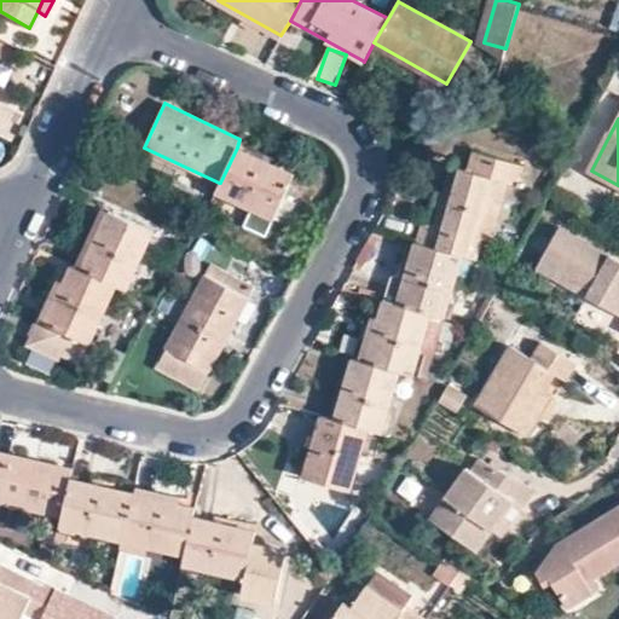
[(294,173),(237,148),(220,183),(219,183),(215,192),(273,219),(294,173)]
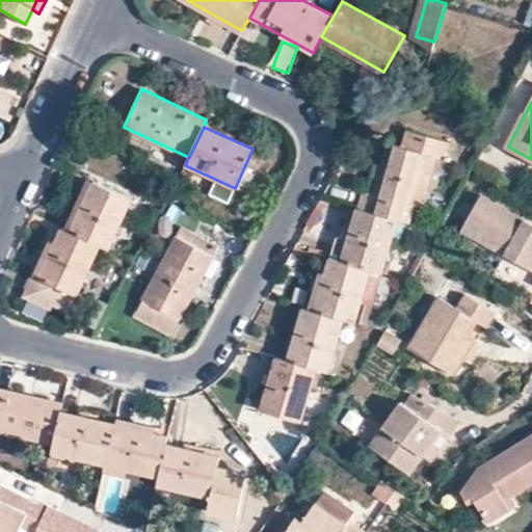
[(358,208),(398,220),(407,223),(413,206),(414,205),(429,155),(436,158),(443,160),(449,142),(406,130),(403,147),(391,142),(373,193),(365,190),(358,208)]
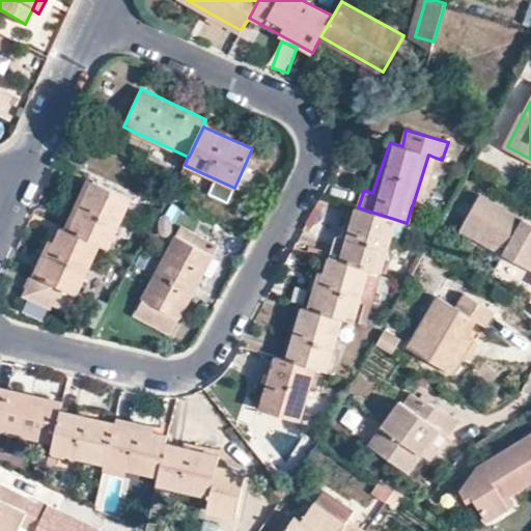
[(421,207),(436,158),(428,155),(413,204),(421,207)]
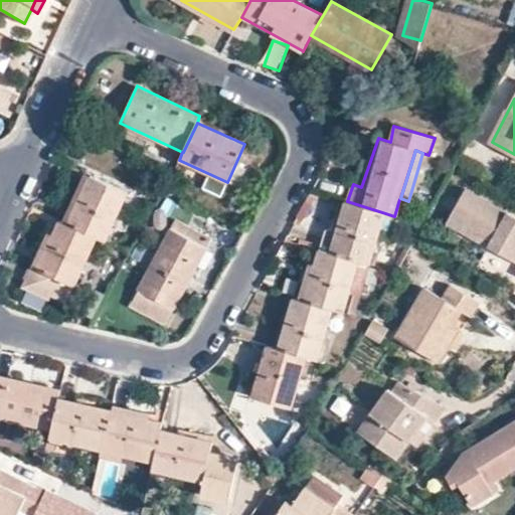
[(90,176),(69,223),(98,237),(106,240),(127,193),(90,176)]
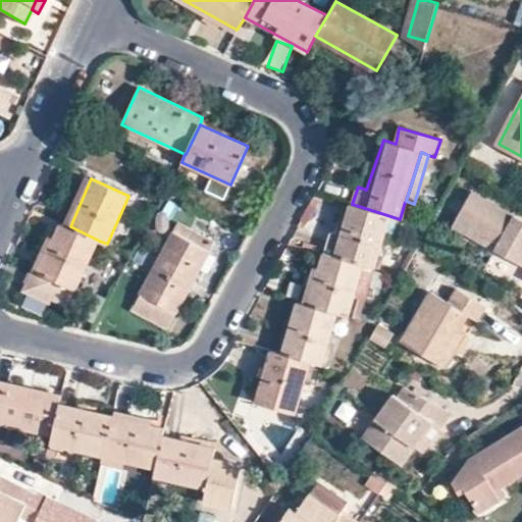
[(521,220),(471,191),(453,225),(494,250),(521,264),(521,220)]
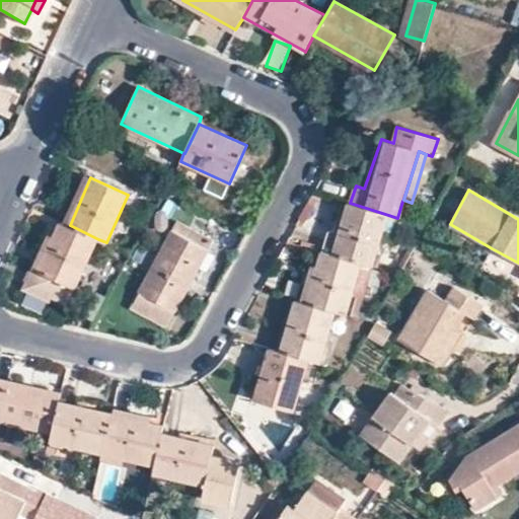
[(334,253),(362,263),(372,266),(388,215),(350,203),(334,253)]
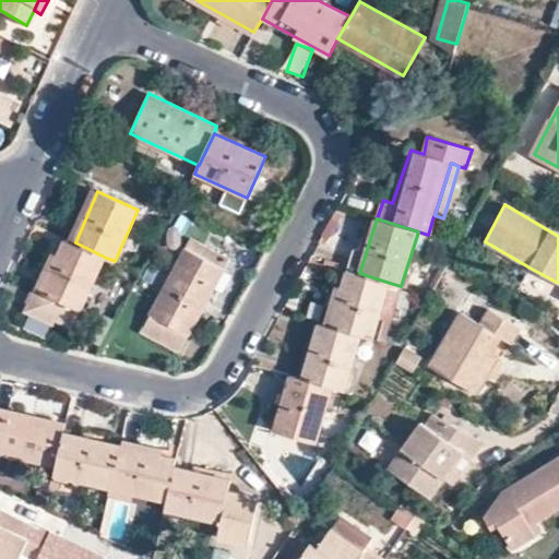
[(106,258),(75,242),(66,238),(58,253),(43,289),(43,290),(36,288),(26,309),(56,322),(58,317),(75,325),(106,258)]
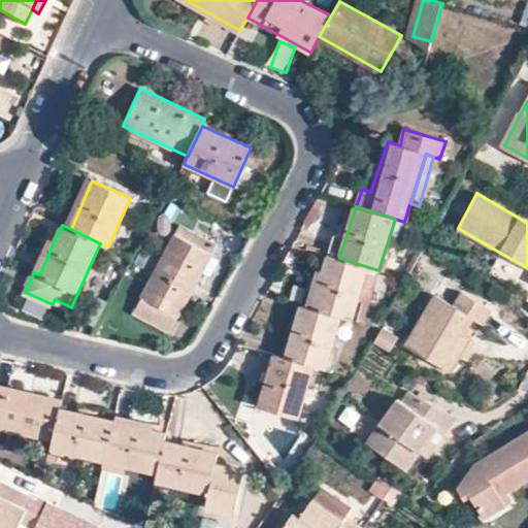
[(133,312),(168,332),(216,244),(179,225),(133,312)]
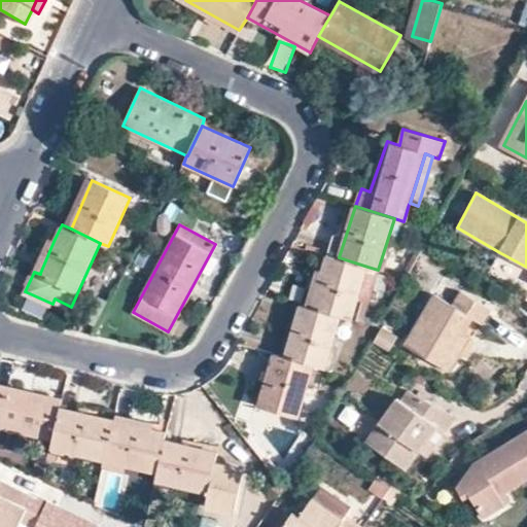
[(49,237),(34,272),(40,274),(40,273),(55,239),(49,237)]
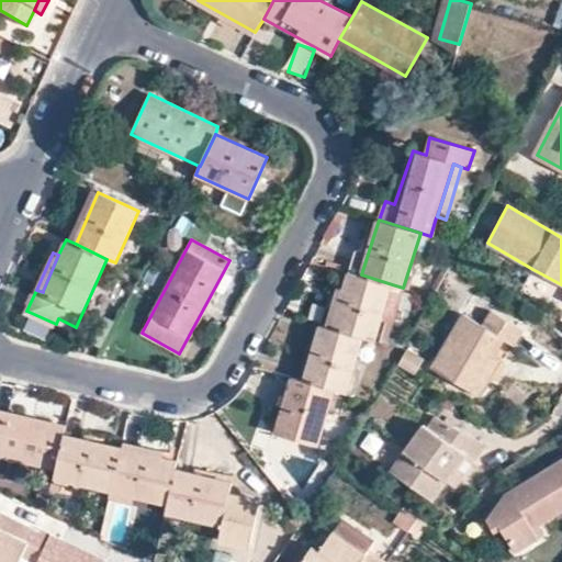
[(381,321),(392,284),(361,274),(349,271),(345,288),(332,326),(364,336),(374,339),(381,321)]
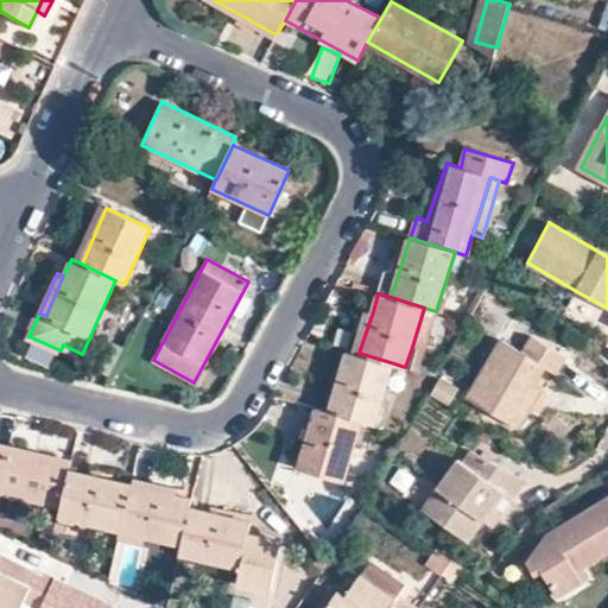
[(435,312),(436,311),(424,308),(412,347),(413,347),(423,349),(424,349),(435,312)]
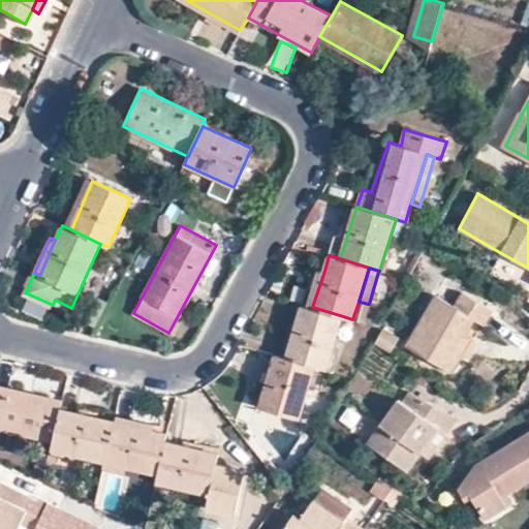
[(318,269),(307,305),(312,307),(324,271),(318,269)]
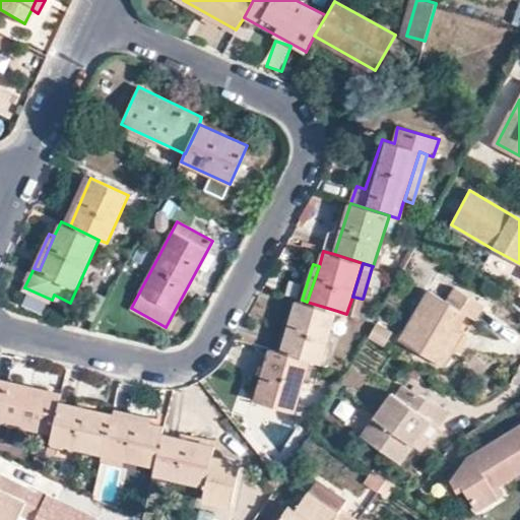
[(474,316),(475,316),(483,304),(456,286),(449,299),(430,288),(400,337),(437,361),(438,360),(465,310),(465,311),(474,316)]
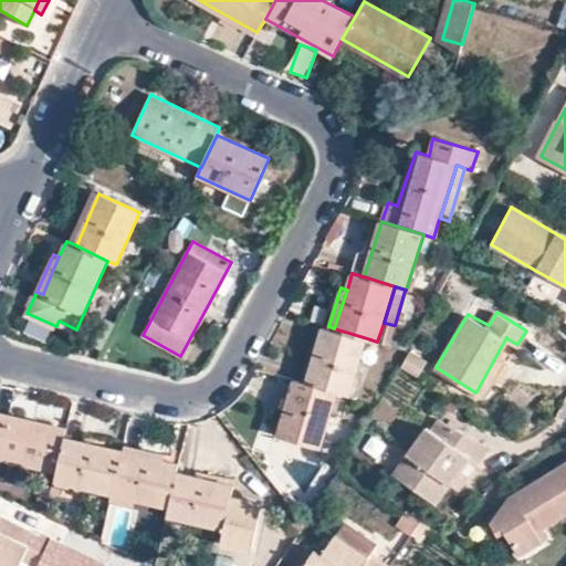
[(367,338),(334,328),(328,326),(324,325),(323,325),(305,383),(337,392),(349,395),(367,338)]
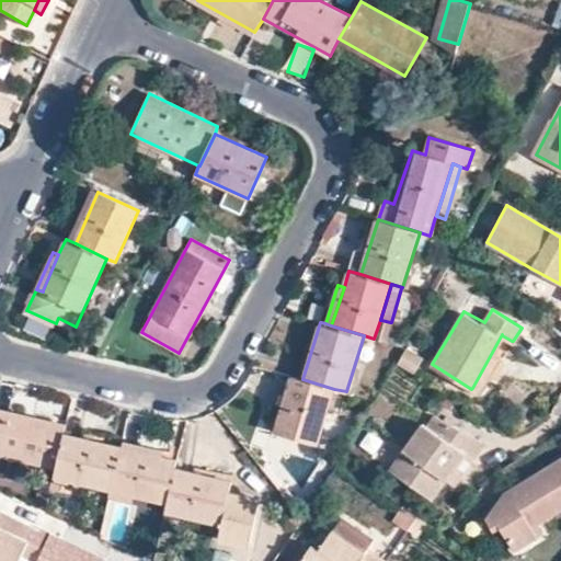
[(481,395),(513,341),(512,341),(502,335),(502,334),(472,388),(471,389),(481,395)]
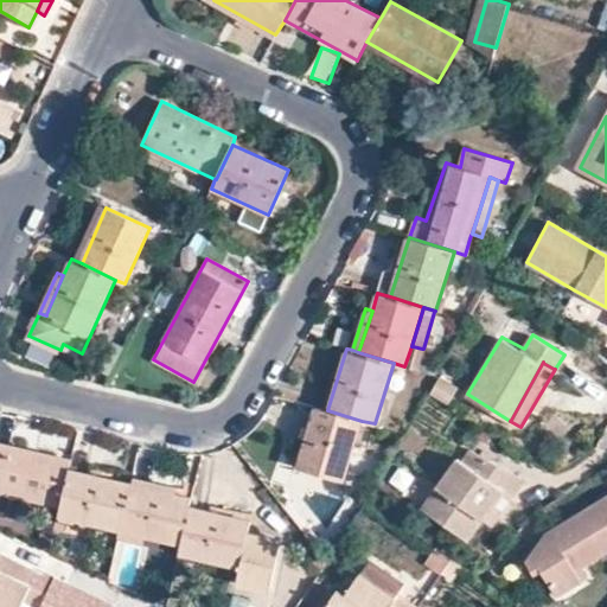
[(441,371),(430,390),(448,401),(460,382),(441,371)]
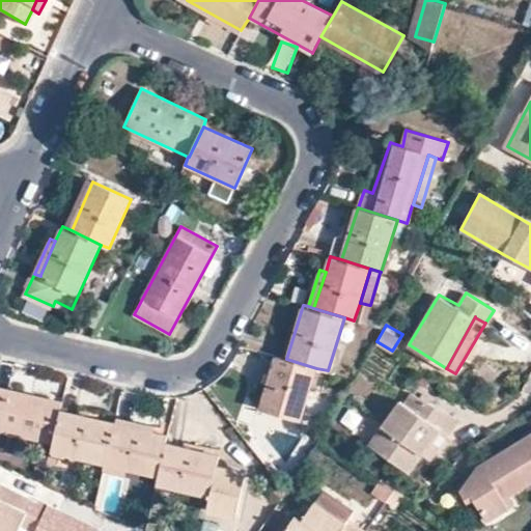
[(316,368),(286,359),(277,356),(276,357),(260,409),(301,420),(316,368)]
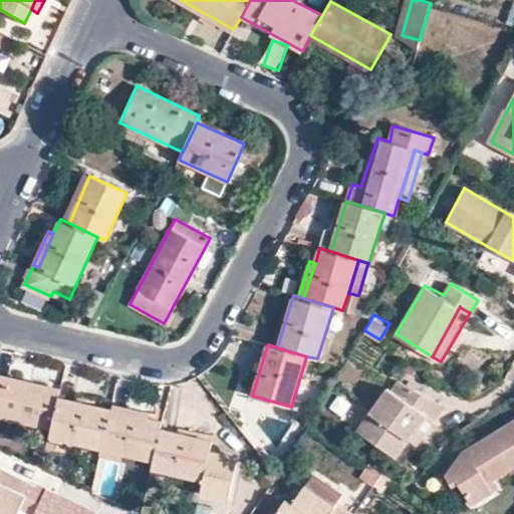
[(0,416),(50,427),(56,398),(58,388),(0,374),(0,416)]
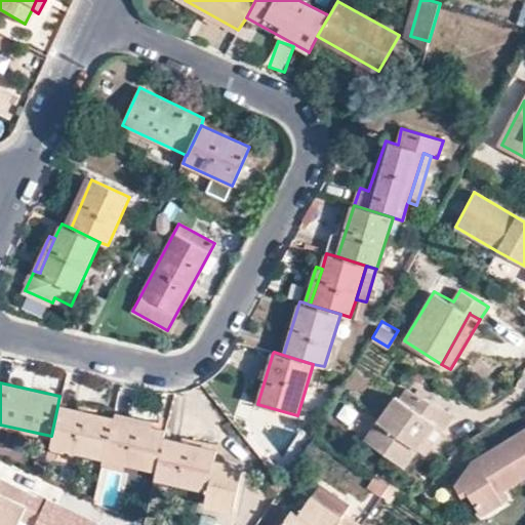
[(434,423),(442,430),(453,414),(408,389),(401,400),(395,396),(364,440),(401,467),(415,447),(433,423),(434,423)]
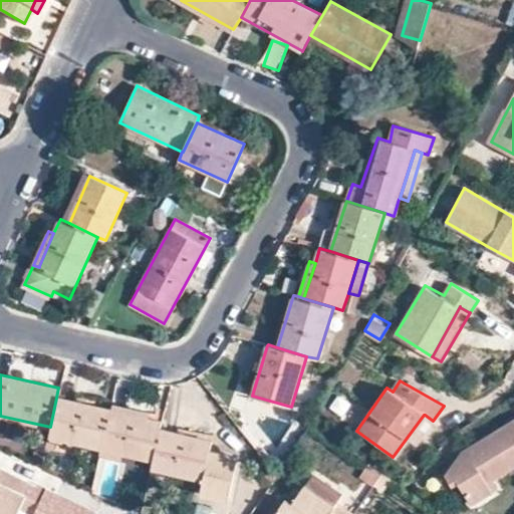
[(56,398),(50,427),(48,437),(100,448),(111,410),(109,410),(56,398)]
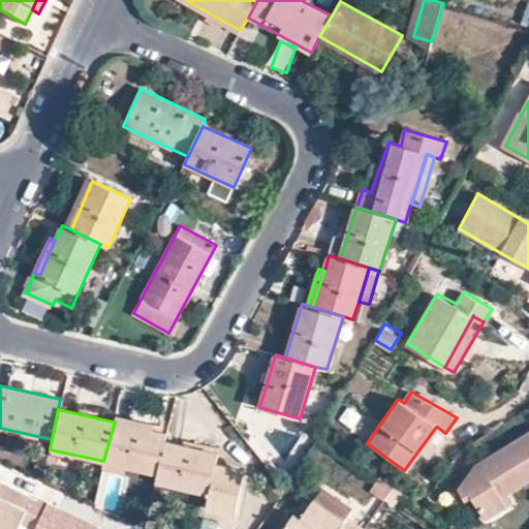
[(115,414),(113,422),(115,422),(153,430),(154,424),(115,414)]
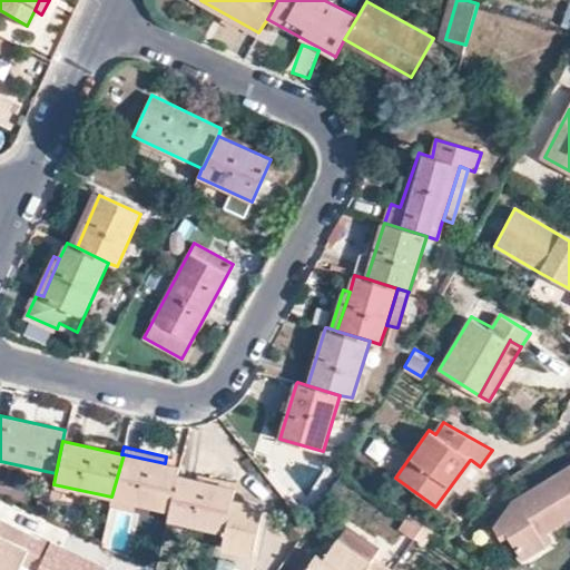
[(170,510),(177,474),(179,467),(165,463),(124,454),(111,497),(136,502),(170,510)]
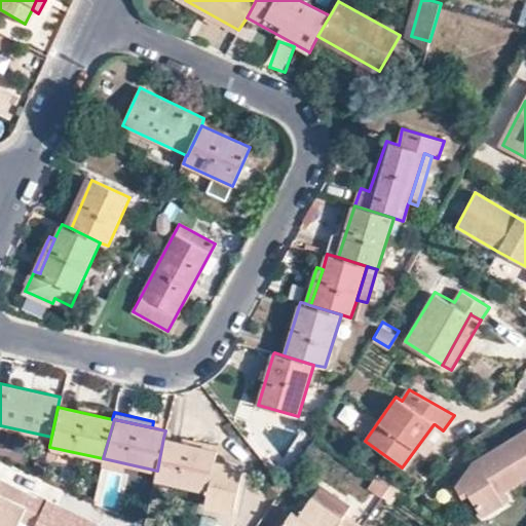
[(426,453),(443,430),(435,424),(434,424),(416,448),(425,455),(426,453)]
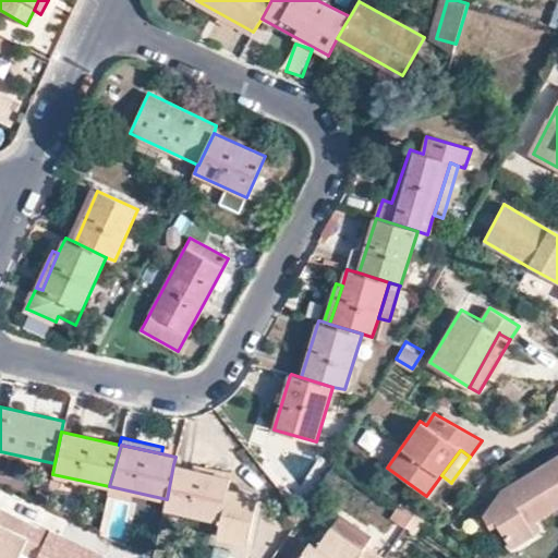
[(511,549),(536,533),(531,525),(538,520),(557,508),(557,455),(502,489),(484,518),(492,530),(498,526),(511,549)]
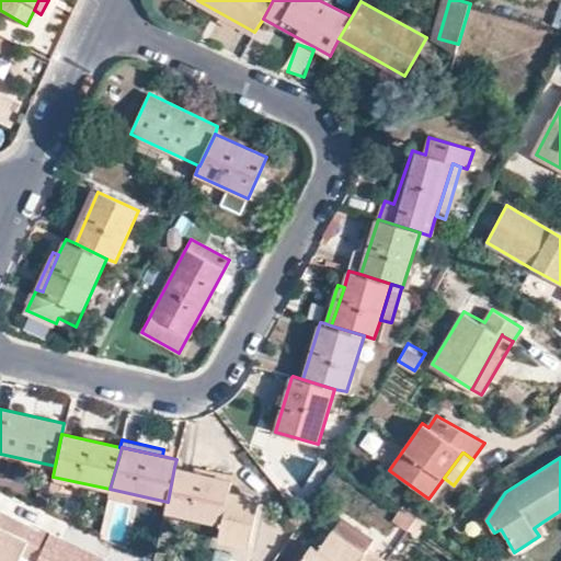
[(259,496),(229,490),(231,479),(174,467),(168,502),(167,511),(222,522),(219,536),(250,542),(259,496)]
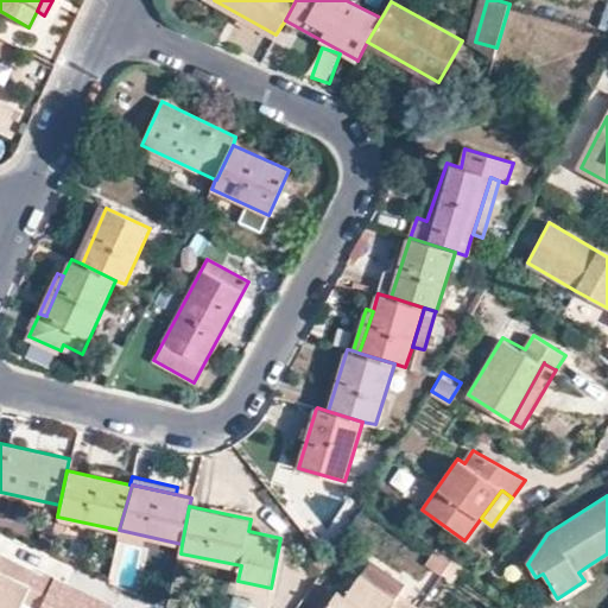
[(143,543),(145,536),(119,530),(116,538),(141,543),(143,543)]
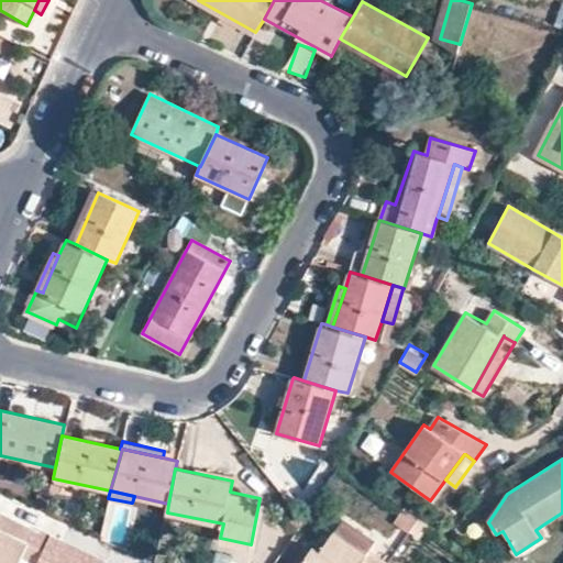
[(407,533),(419,517),(405,508),(394,525),(407,533)]
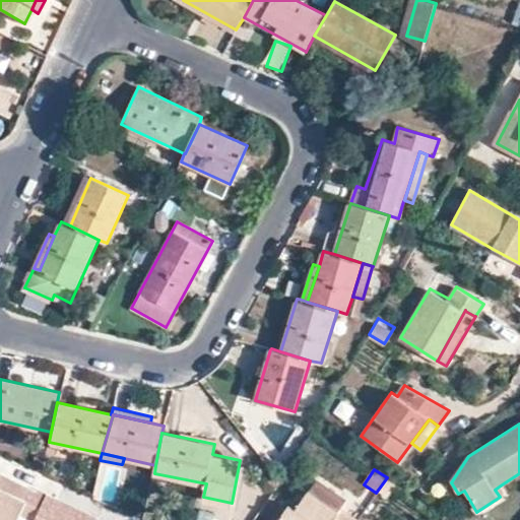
[(0,519),(14,519),(19,511),(29,488),(0,472),(0,519)]
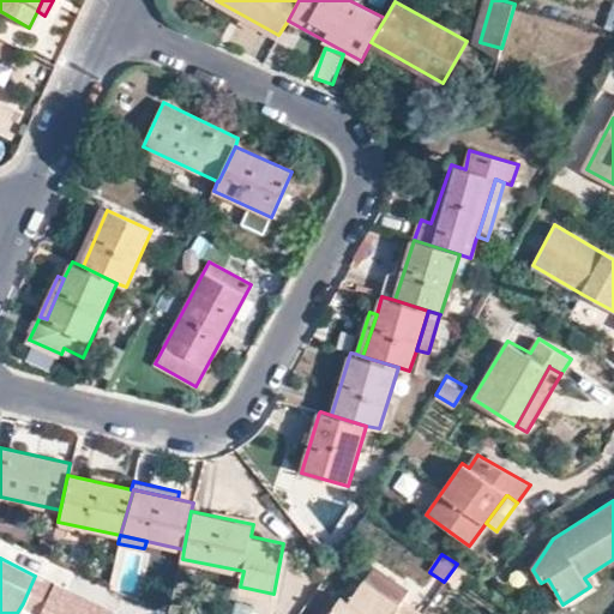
[(374,566),(363,581),(398,605),(403,599),(409,590),(374,566)]
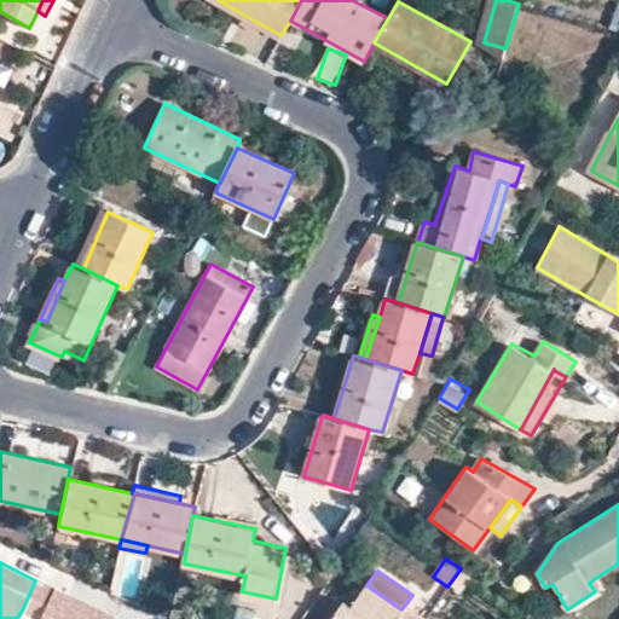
[(602,588),(597,577),(589,583),(595,591),(602,588)]
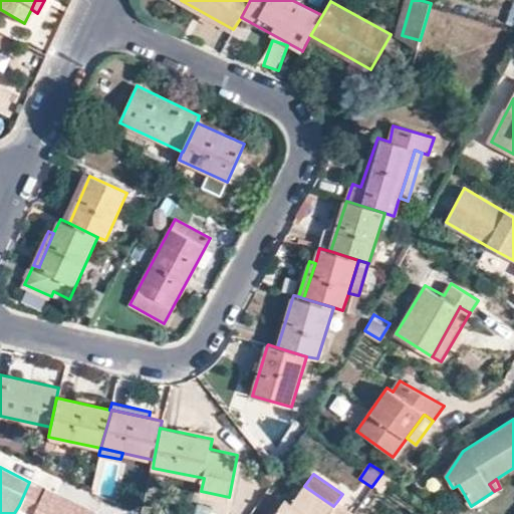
[(46,490),(29,482),(19,505),(37,513),(94,513),(96,511),(47,487),(46,490)]
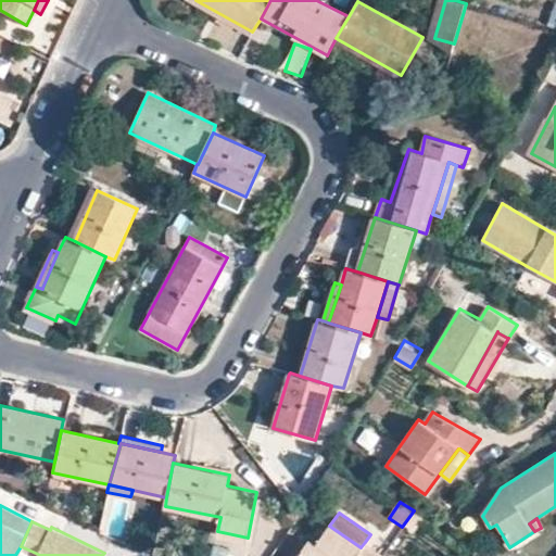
[(382,555),(383,555),(365,542),(361,547),(329,526),(316,544),(308,538),(307,540),(299,552),(295,555),(382,555)]
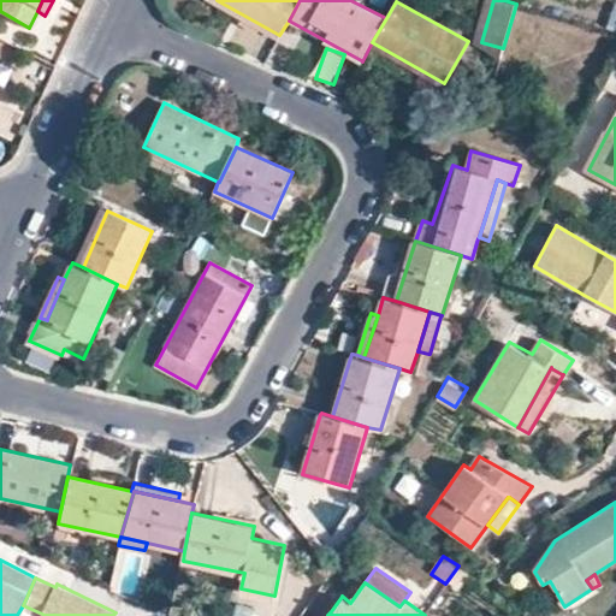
All buildings are outlined.
